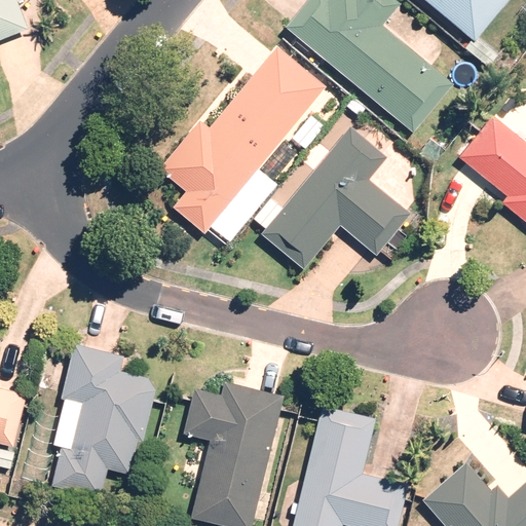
[(0,0),(0,39),(29,28),(16,0),(0,0)]
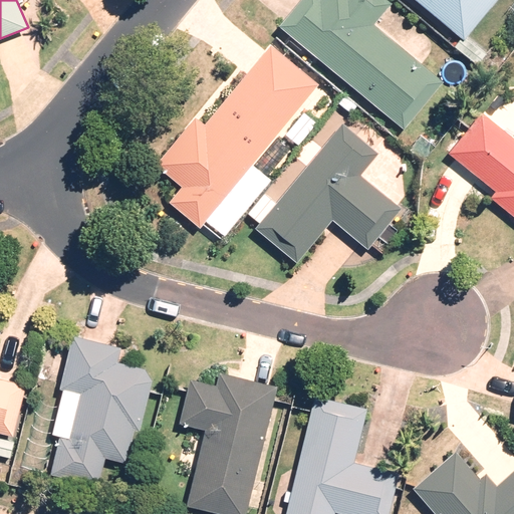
[(299,0),(279,25),(405,127),(443,81),(373,25),(392,2),(389,0),(299,0)]
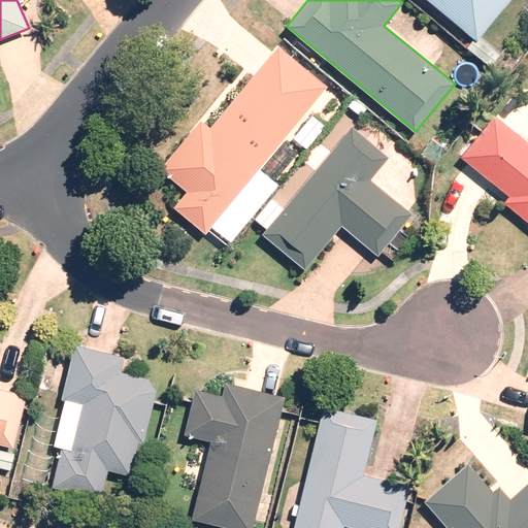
[(509,0),(427,0),(473,38),(467,46),(481,58),(490,46),(479,38),(509,0)]
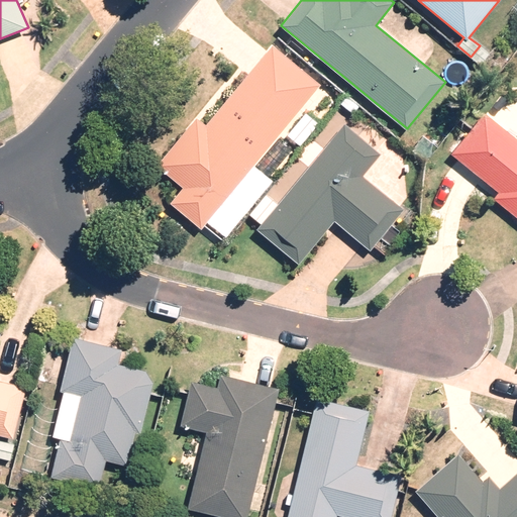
[(233,189),(320,84),(273,44),(206,125),(196,117),(157,165),(183,186),(170,202),(201,228),(207,221),(226,236),(252,204),(233,189)]
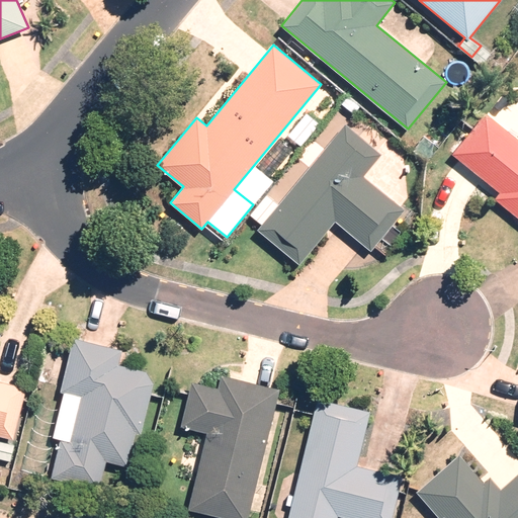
[(517,217),(517,138),(486,112),(452,154),(499,191),(494,198),(517,217)]
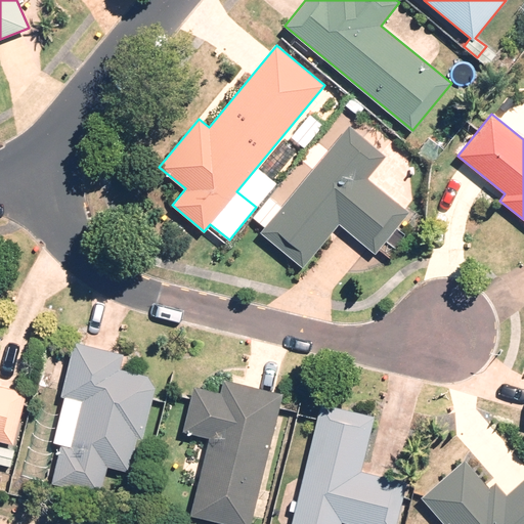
[(387,156),(349,124),(281,206),(270,197),(254,217),(265,226),(260,232),(303,267),(339,223),(375,253),(409,212),(368,178),(387,156)]
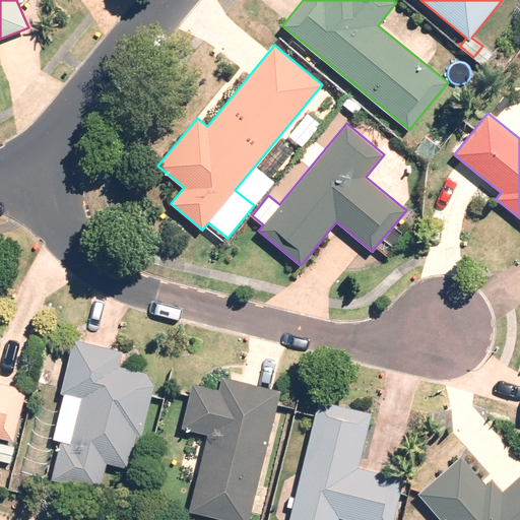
[(122,351),(72,339),(59,392),(63,393),(52,439),(60,441),(51,479),(100,492),(107,463),(128,468),(136,435),(141,436),(154,385),(146,373),(118,366),(122,351)]
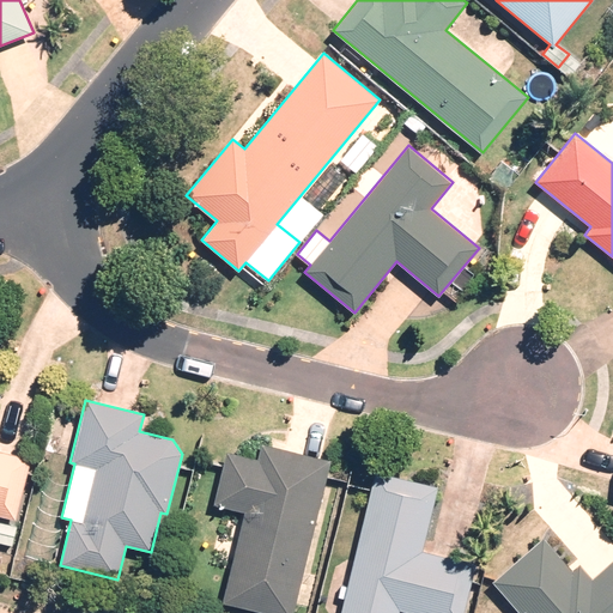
[(224,602),(269,612),(293,612),(332,460),(261,442),(258,457),(228,450),(214,504),(247,513),(224,602)]
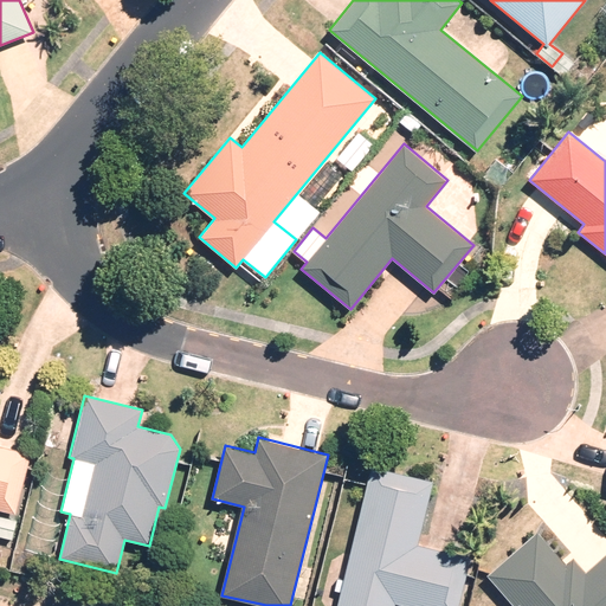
[(0,509),(15,514),(31,455),(0,446),(0,509)]
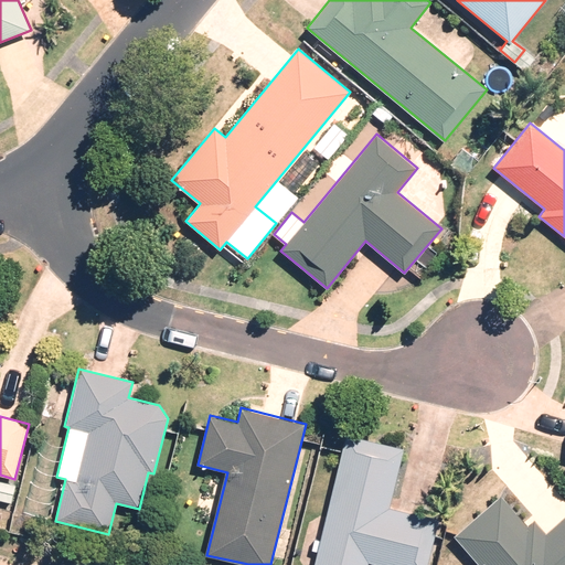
[(404,448),(347,434),(315,564),(368,564),(369,562),(381,564),(427,564),(439,519),(390,507),(404,448)]
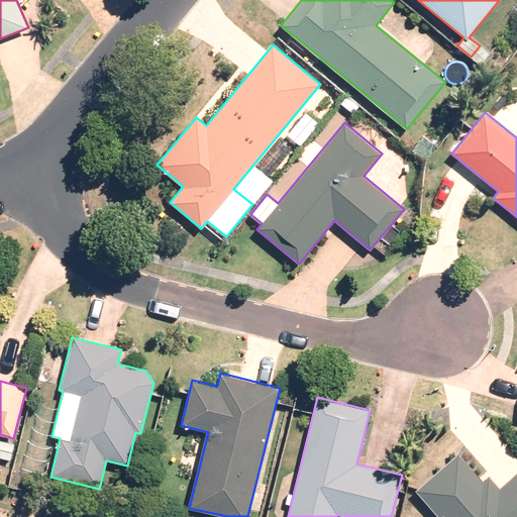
[(15,443),(0,439),(0,457),(11,460),(15,443)]
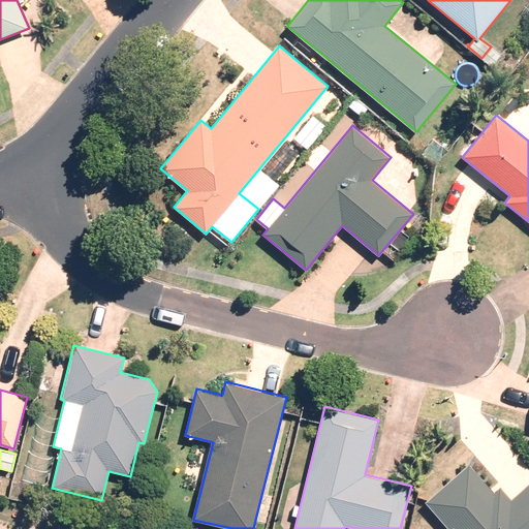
[(528,528),(528,483),(511,499),(500,487),(494,491),(470,463),(426,502),(448,528),(528,528)]
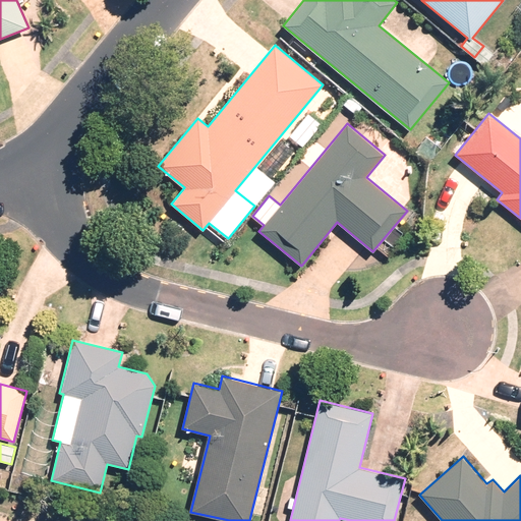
All buildings are outlined.
